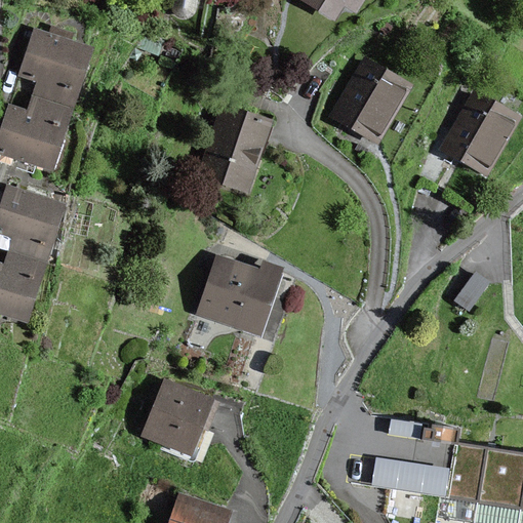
[(302,0),(335,21),(345,5),(355,11),(362,0),(302,0)]
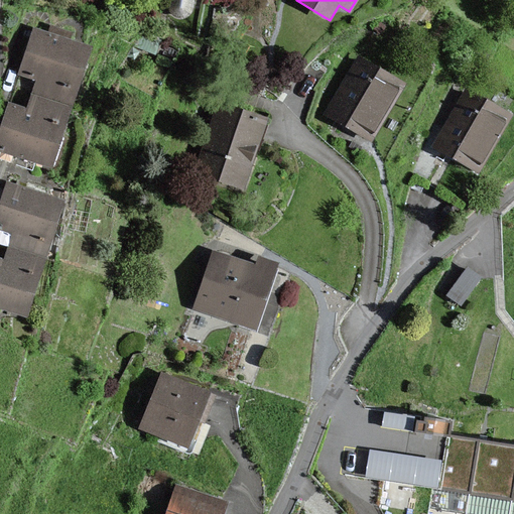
[(37,79),(32,94),(70,106),(90,45),(33,27),(18,74),(37,79)]
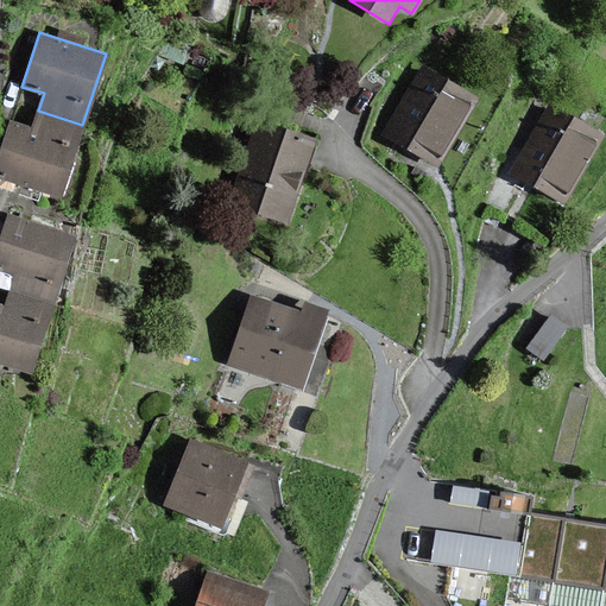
[(478,98),(420,64),(380,130),(440,164),(478,98)]
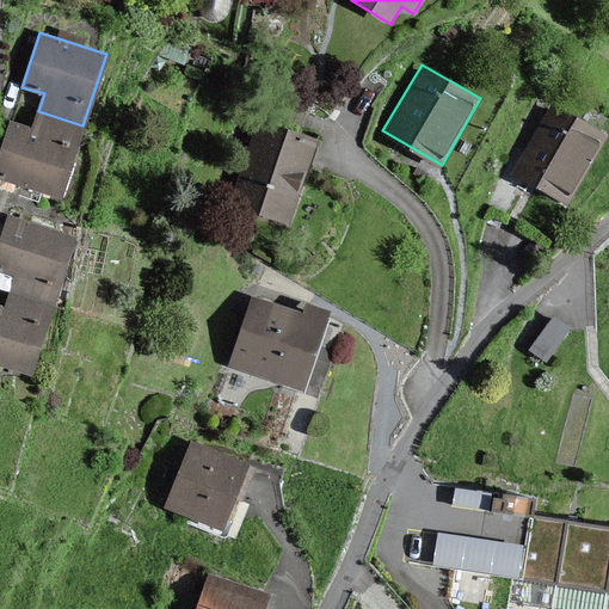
[(608,135),(553,104),(514,172),(568,203),(608,135)]
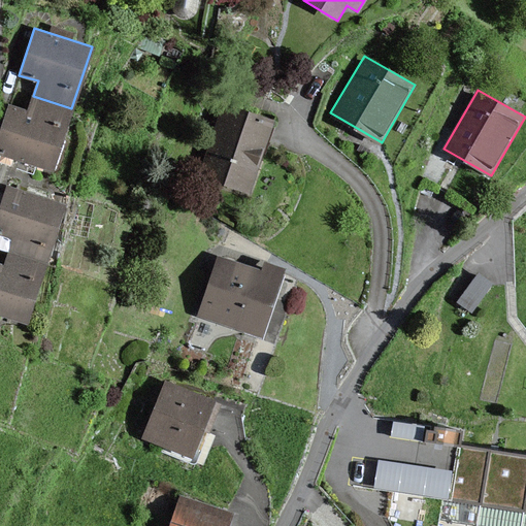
[(0,126),(0,154),(52,170),(71,108),(33,96),(28,111),(7,104),(0,126)]
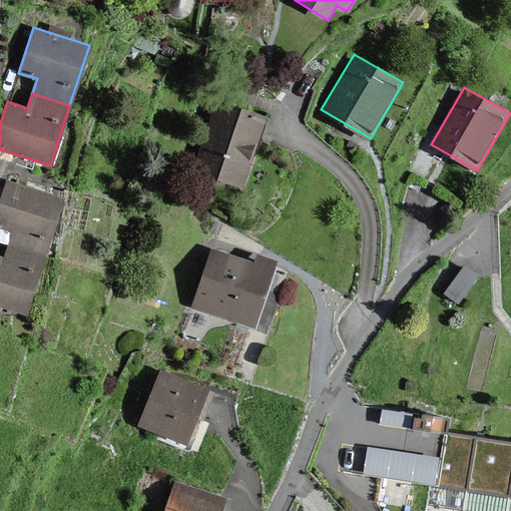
[(266,117),(215,102),(195,171),(245,186),(266,117)]
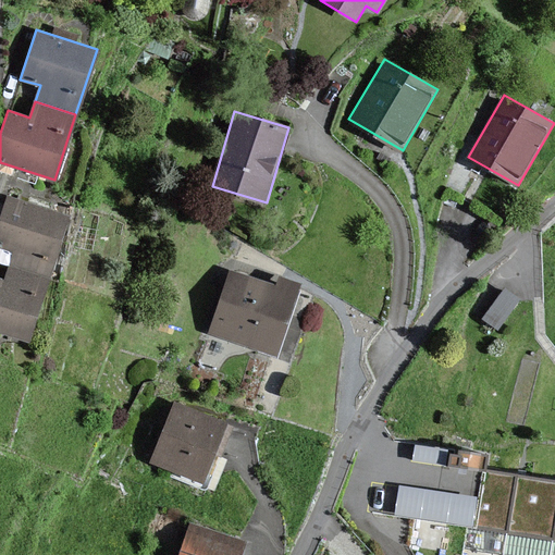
[(0,247),(12,251),(7,268),(48,280),(68,214),(7,196),(0,219),(0,247)]
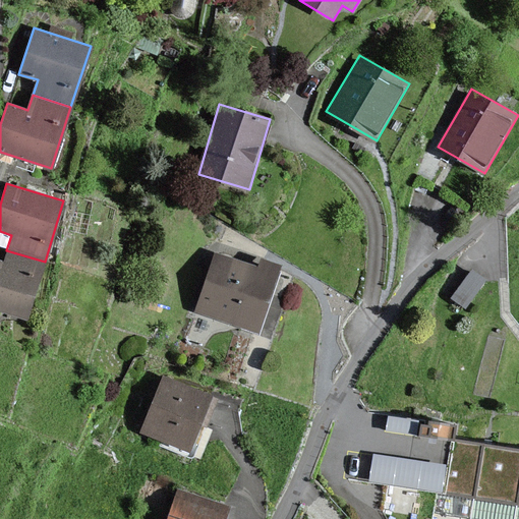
[(0,313),(26,323),(45,262),(6,250),(2,266),(0,265),(0,313)]
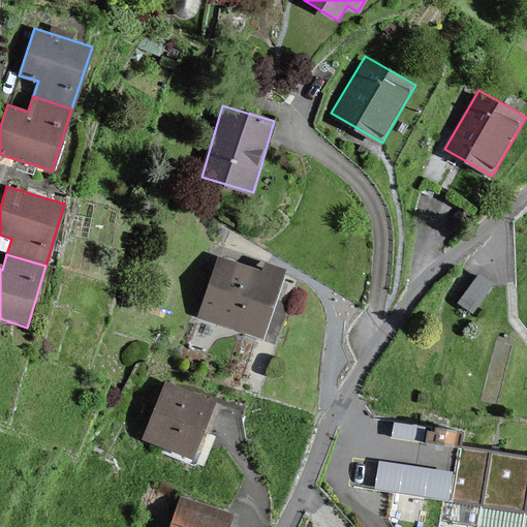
[(259,272),(219,258),(199,315),(264,337),(285,272),(262,265),(259,272)]
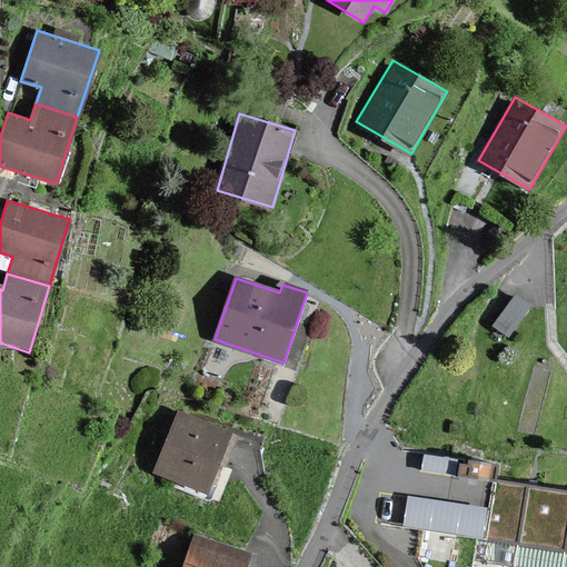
[(234,431),(183,410),(160,467),(209,488),(234,431)]
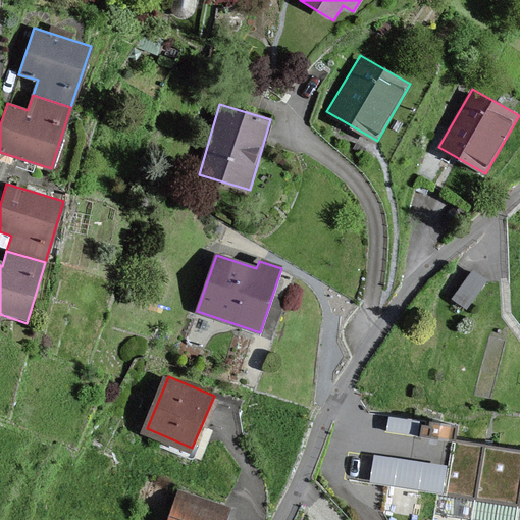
[(491,519),(519,519),(519,452),(457,440),(460,427),(384,414),(373,482),(437,494),(435,511),(491,519)]
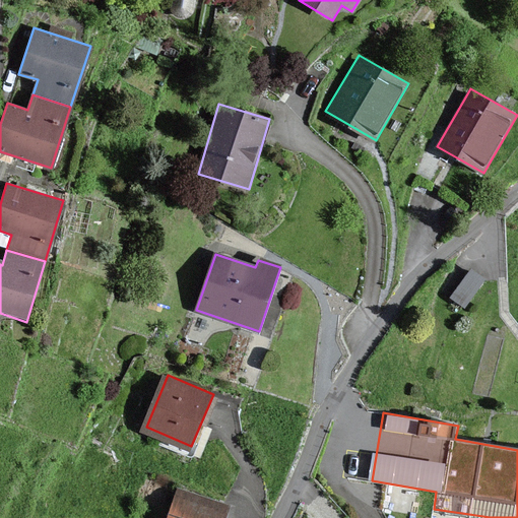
[(225,517),(230,506),(182,489),(171,517),(225,517)]
